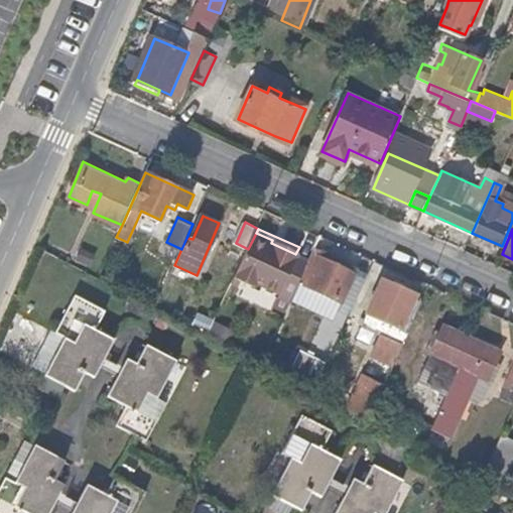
[(248,249),(243,261),(284,280),(280,292),(292,297),(299,280),(309,260),(295,254),(271,243),(272,240),(256,233),(248,249)]
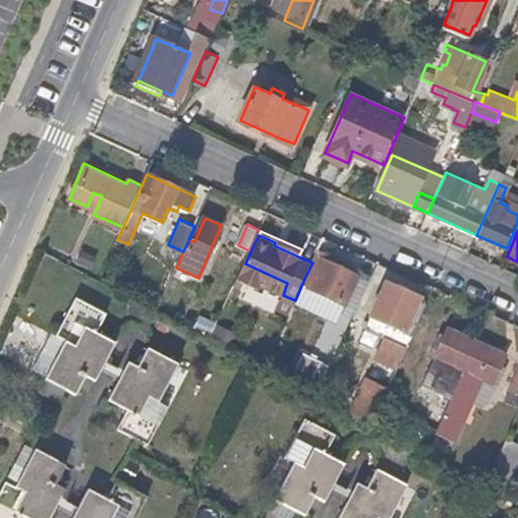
[(338,259),(319,249),(315,255),(335,265),(338,259)]
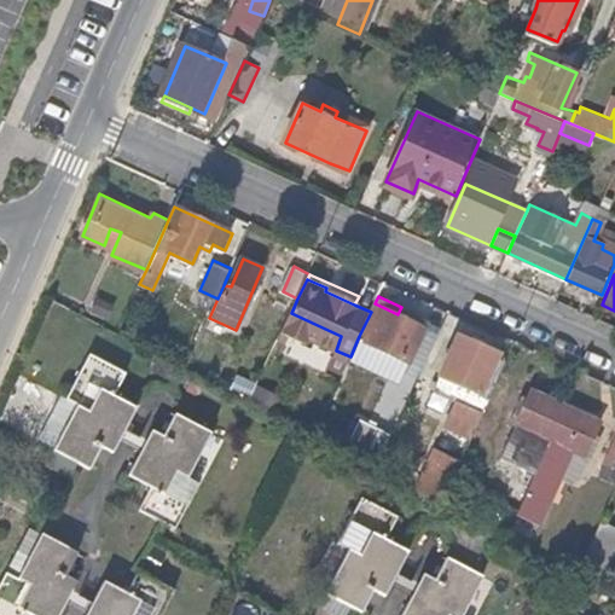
[(375,303),(371,312),(359,336),(404,357),(418,324),(398,314),(375,303)]
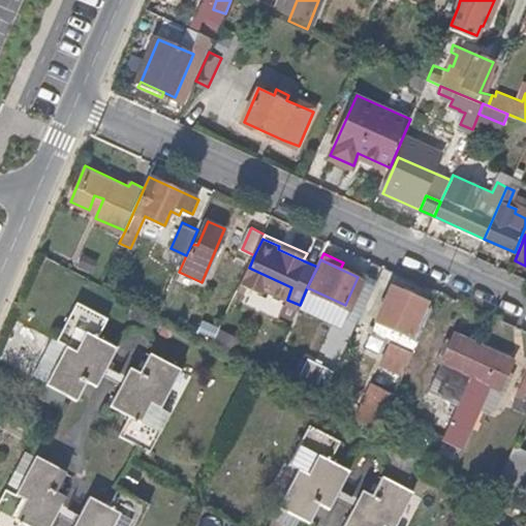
[(405,374),(435,309),(427,306),(429,302),(393,285),(372,332),(392,340),(381,364),(405,374)]
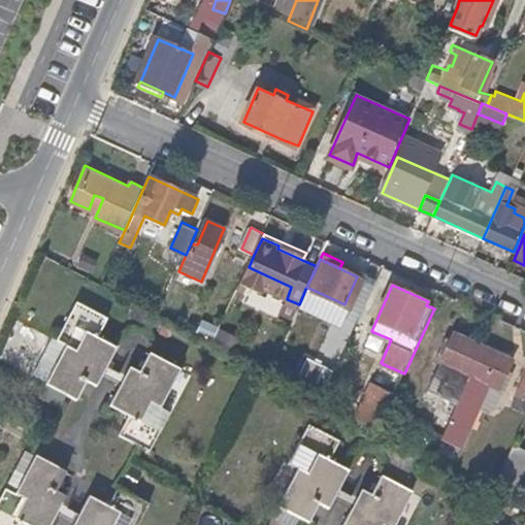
[(96,383),(100,375),(105,365),(117,345),(99,335),(108,316),(75,299),(55,339),(65,343),(45,381),(76,397),(87,379),(96,383)]
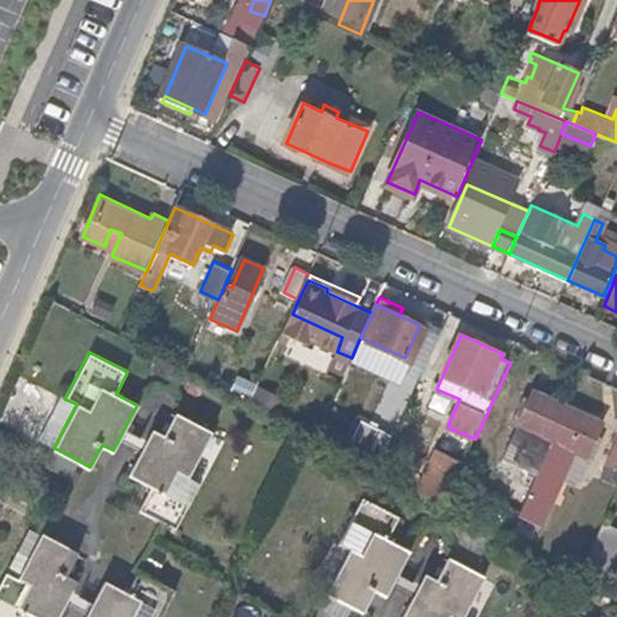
[(540,475),(571,406),(537,392),(504,460),(540,475)]
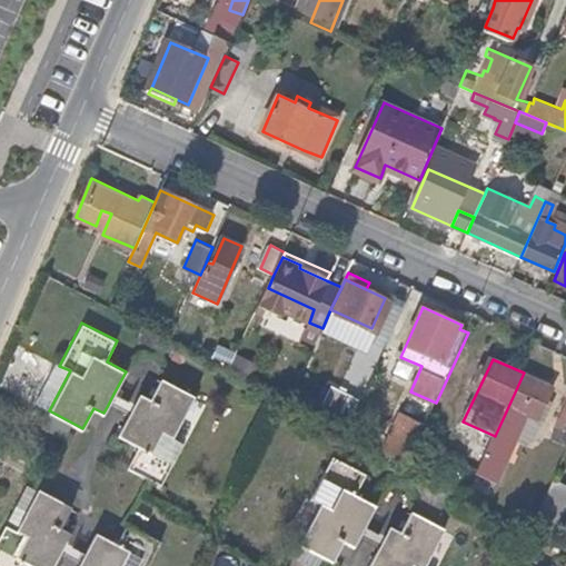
[(554,385),(524,373),(495,436),(490,446),(478,473),(499,482),(517,440),(529,413),(540,418),(548,399),(554,385)]
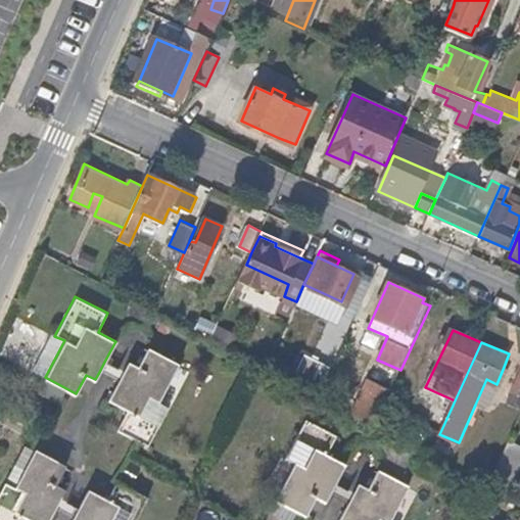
[(124,372),(119,381),(109,399),(129,409),(117,429),(148,444),(168,407),(158,403),(179,363),(147,347),(138,367),(129,362),(124,372)]
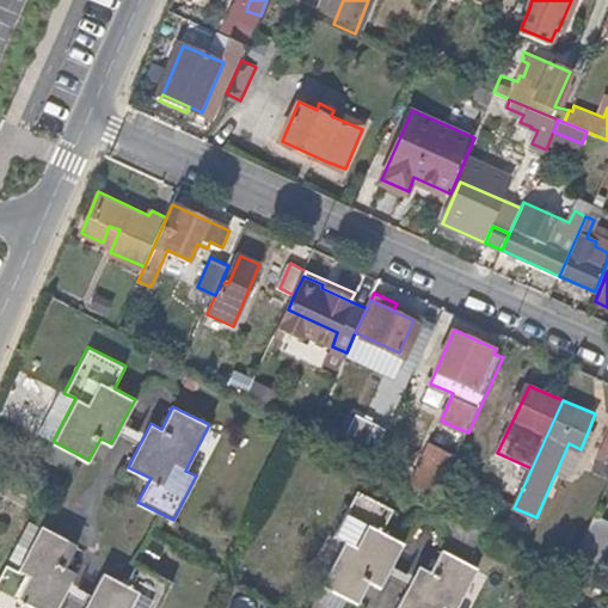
[(360,418),(345,449),(376,465),(391,431),(360,418)]
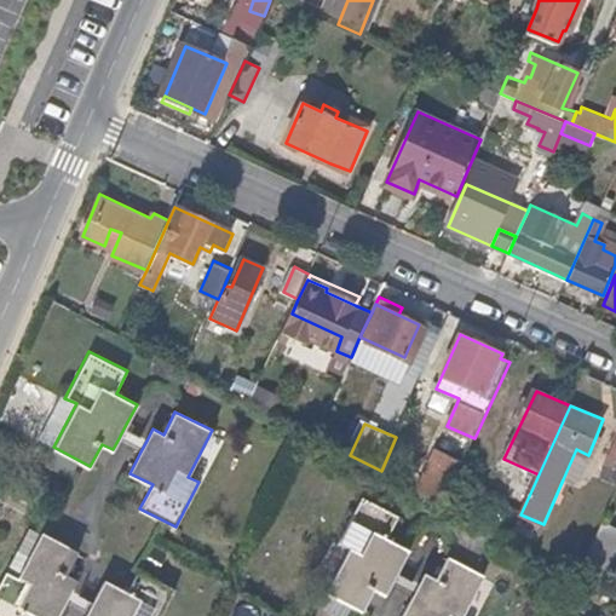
[(117,441),(140,452),(147,441),(124,429),(117,441)]
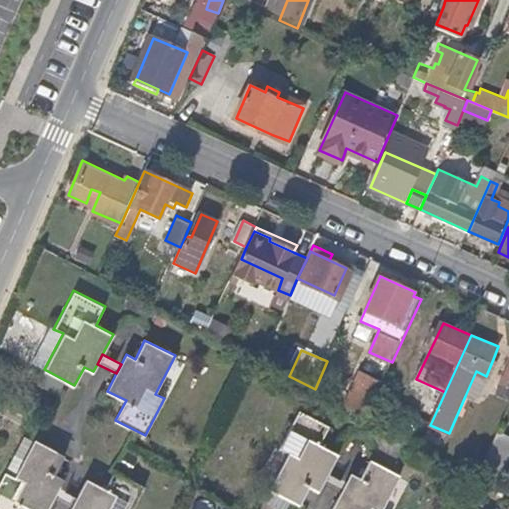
[(498,361),(493,359),(486,376),(476,371),(465,396),(474,399),(483,394),(498,361)]
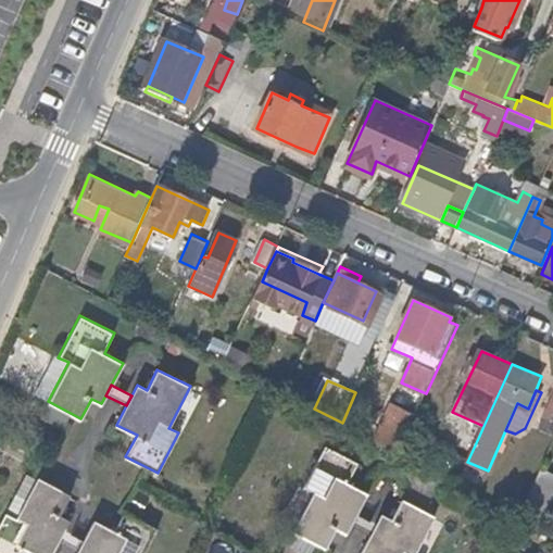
[(394,402),(377,441),(400,453),(417,413),(394,402)]
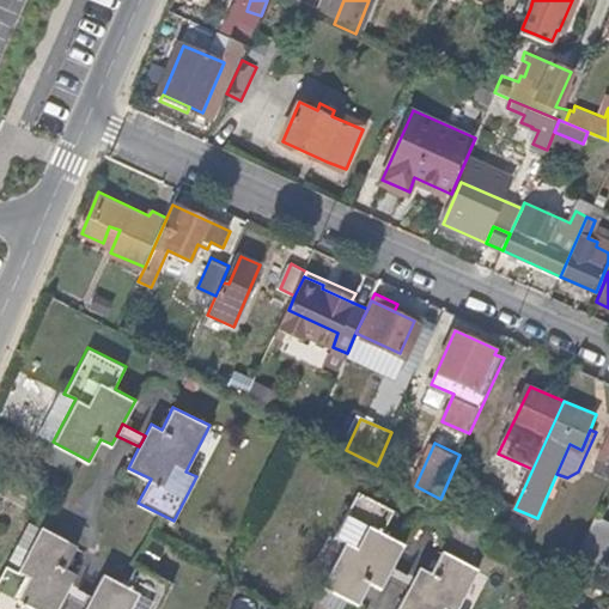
[(608,462),(600,460),(595,470),(608,475),(608,462)]
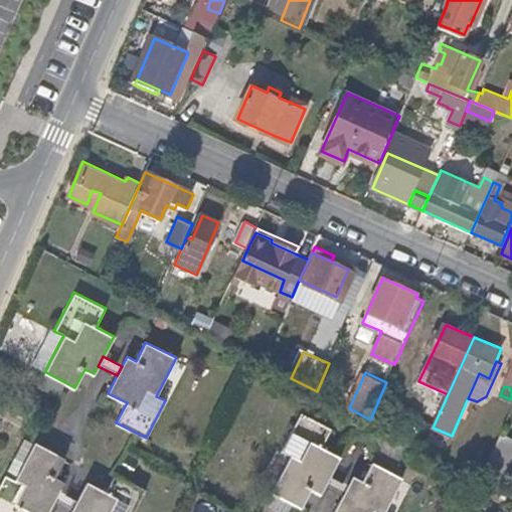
[(423,411),(409,441),(423,448),(433,428),(444,403),(427,395),(420,409),(423,411)]
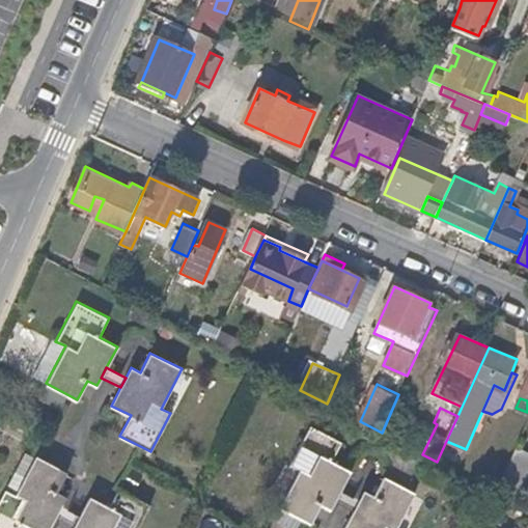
[(417,414),(404,444),(422,454),(437,424),(434,422),(417,414)]
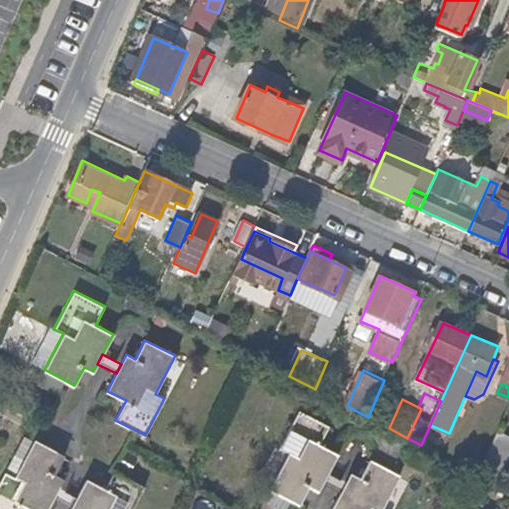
[(320,491),(323,484),(329,472),(338,455),(321,445),(330,426),(299,410),(278,449),(288,454),(269,490),(290,501),(300,505),(309,486),(320,491)]
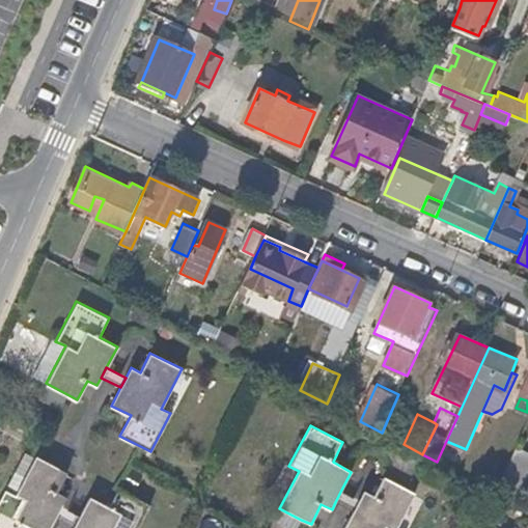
[(527,449),(519,445),(497,494),(517,504),(527,478),(527,449)]
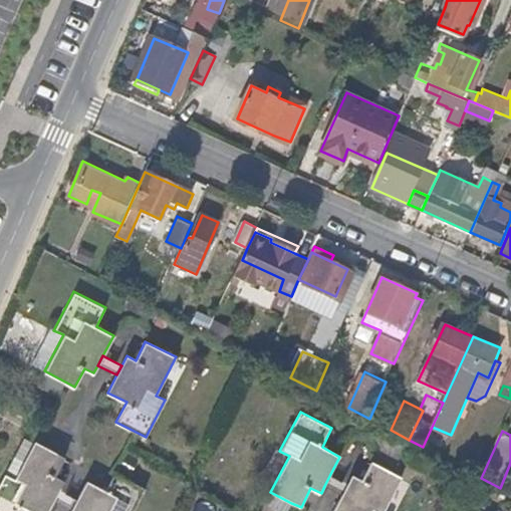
[(47,510),(53,500),(58,491),(64,481),(55,476),(65,456),(34,441),(15,478),(4,473),(0,480),(0,510),(24,510),(26,508),(30,510),(47,510)]
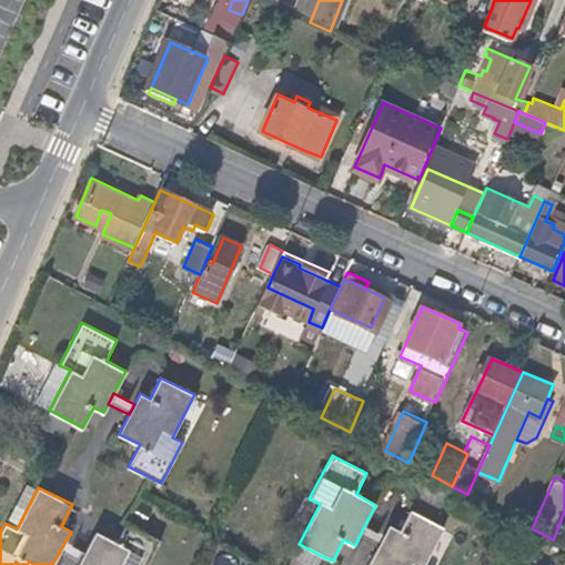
[(386,535),(380,548),(370,564),(425,564),(444,528),(410,511),(400,532),(391,526),(386,535)]
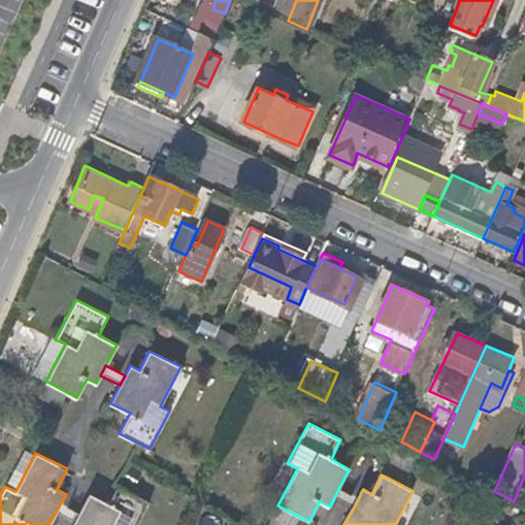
[(89,495),(78,515),(73,524),(72,524),(136,524),(149,500),(119,486),(108,504),(89,495)]
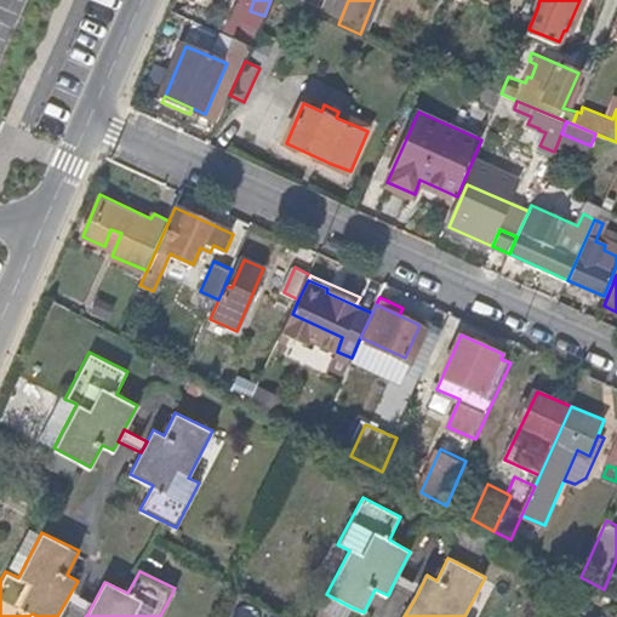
[(392,587),(415,599),(422,584),(399,572),(392,587)]
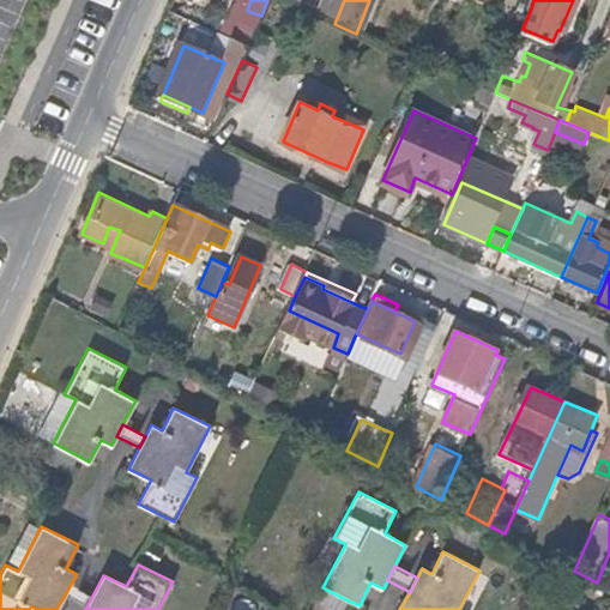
[(85,609),(91,598),(70,586),(64,597),(85,609)]
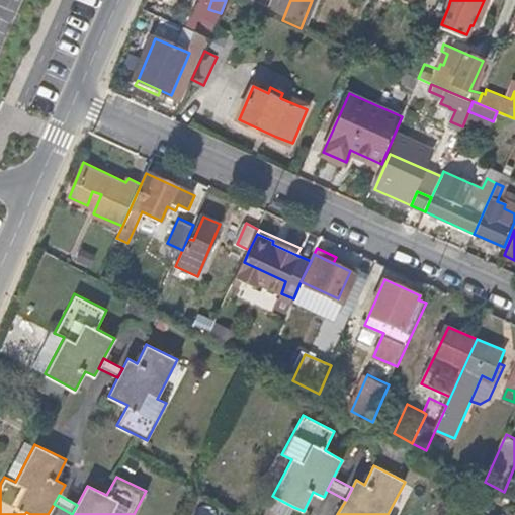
[(285,514),(288,514),(293,507),(272,496),(267,506),(285,514)]
